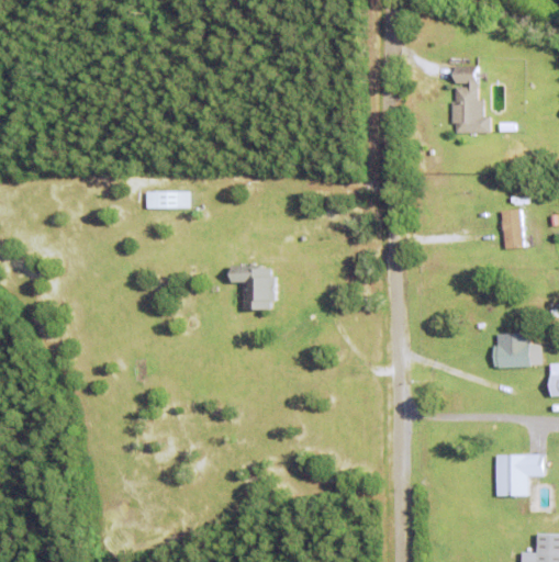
[(477,86),(477,100),(482,100),(482,116),(489,116),(489,133),(454,133),(454,123),(450,123),(450,101),(455,101),(455,87),(467,87),(467,83),(454,83),(454,72),(477,72),(477,82),(474,82),(474,86),(477,86)]
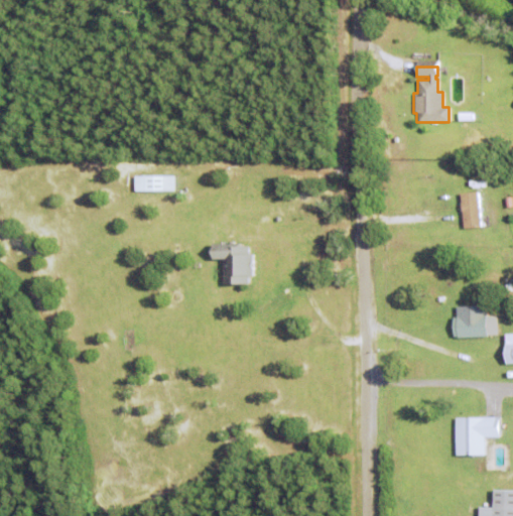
[(134,176),(163,175),(163,189),(134,190),(134,176)]
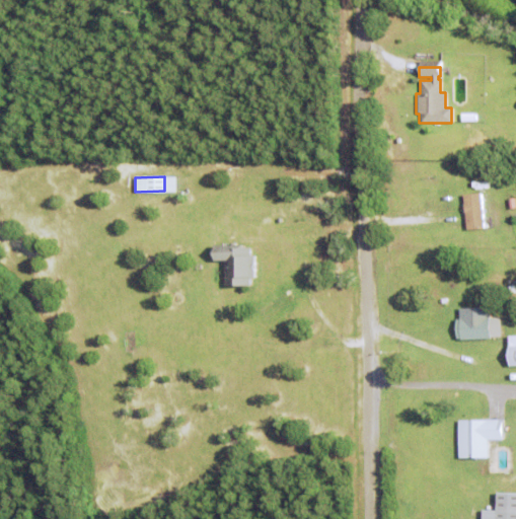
[(464,230),(461,195),(480,193),(482,218),(489,217),(490,228),(483,228),(464,230)]
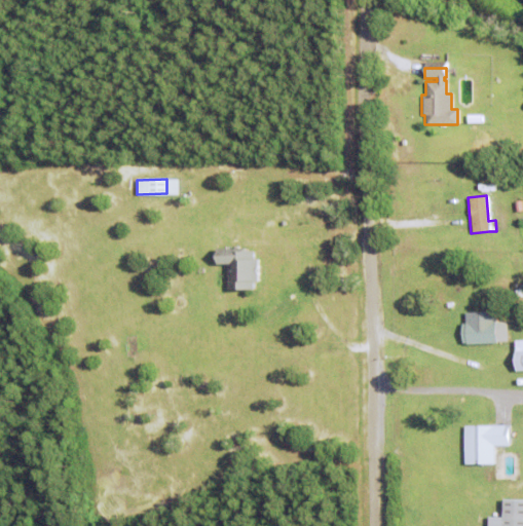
[(251,250),(212,251),(213,264),(224,264),(224,290),(252,289),(251,250)]
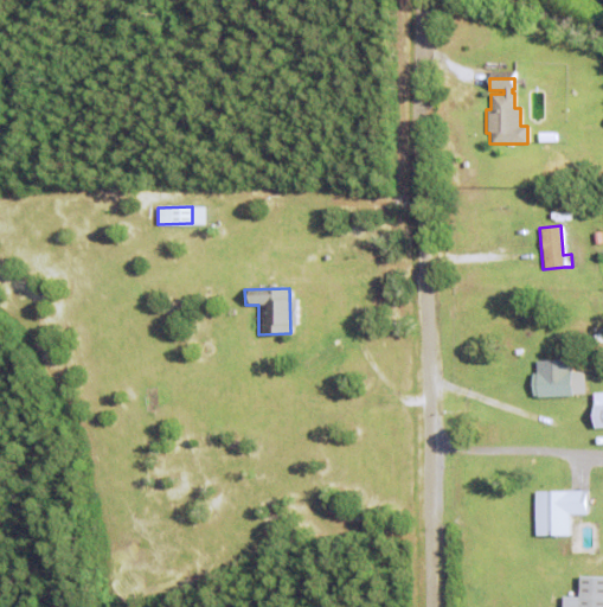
[(583,371),(583,394),(571,394),(571,396),(536,397),(536,396),(532,396),(531,374),(536,372),(536,371),(571,370),(571,371),(583,371)]
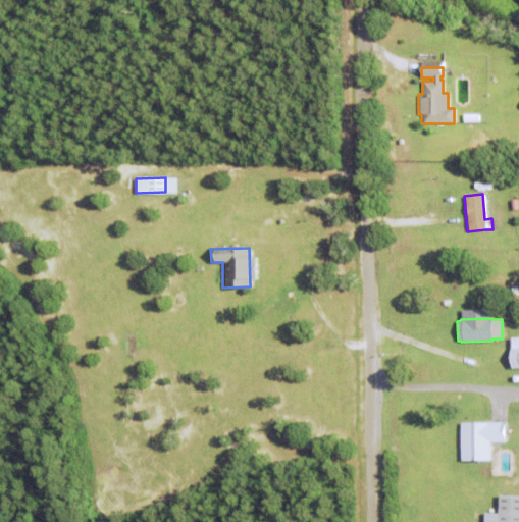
[(518,347),(507,348),(508,368),(518,367),(518,347)]
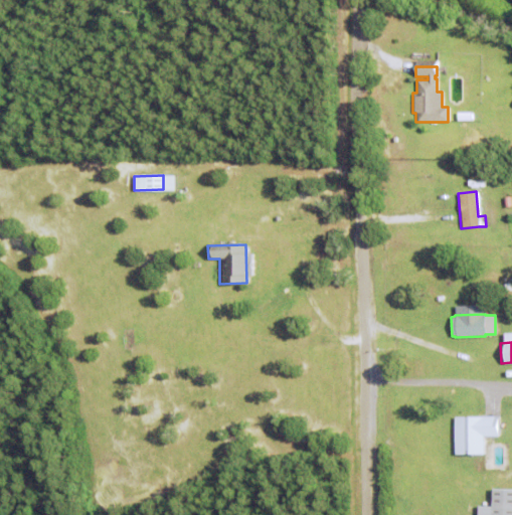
[(454,417),(497,416),(498,437),(483,437),(483,454),(455,455),(454,417)]
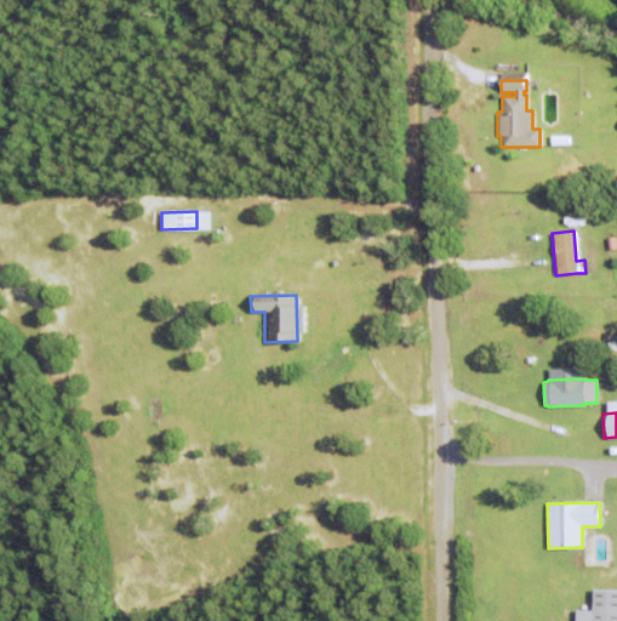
[(616,620),(575,620),(576,611),(593,611),(594,590),(616,590),(616,620)]
